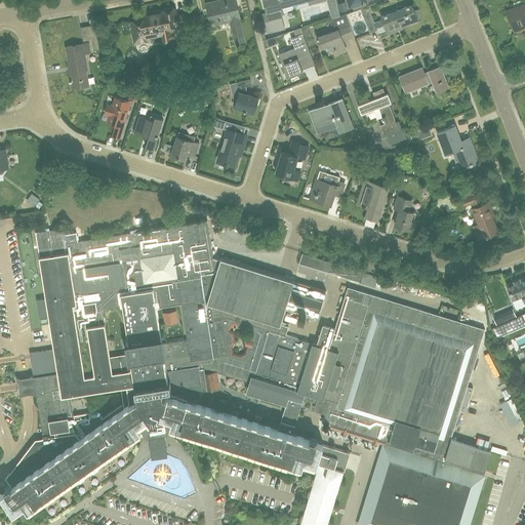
[(235,43),(244,41),(239,21),(240,19),(235,0),(227,0),(206,5),(211,27),(230,23),(235,43)]
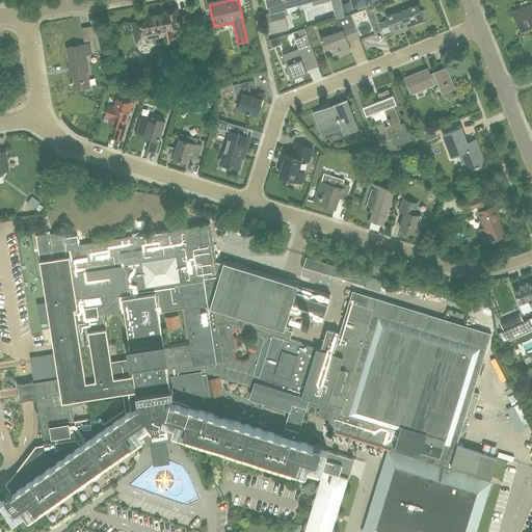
[(318,0),(320,4),(329,1),(329,0),(277,0),(266,3),(270,16),(266,17),(270,34),(288,30),(285,17),(288,17),(287,12),(297,9),(297,7),(301,6),(300,2),(308,0),(318,0)]
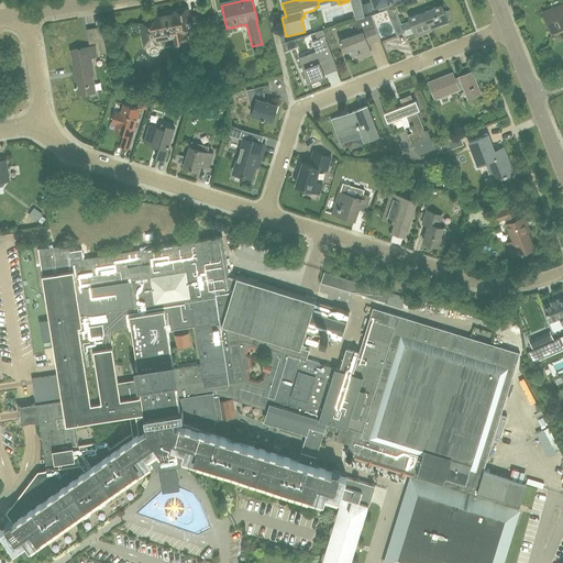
[(373,0),(375,7),(378,6),(379,11),(401,4),(399,0),(373,0)]
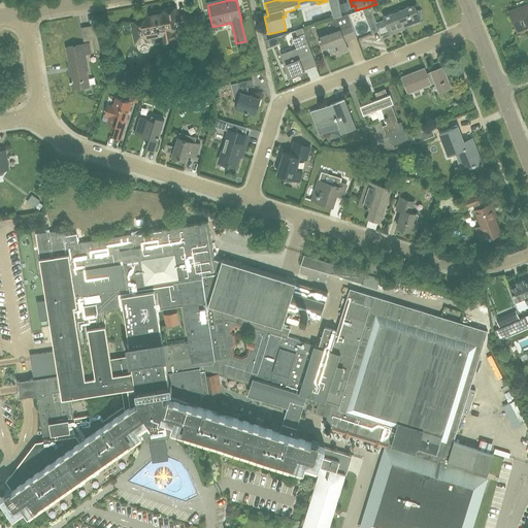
[(332,5),(334,11),(344,9),(343,3),(332,5)]
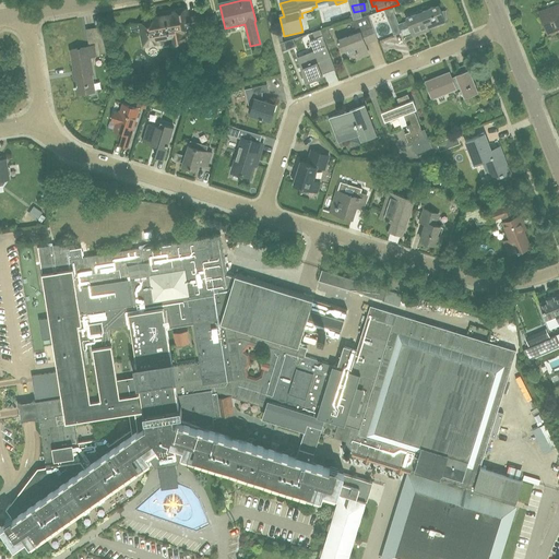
[(558,4),(540,12),(548,34),(557,31),(558,28),(558,4)]
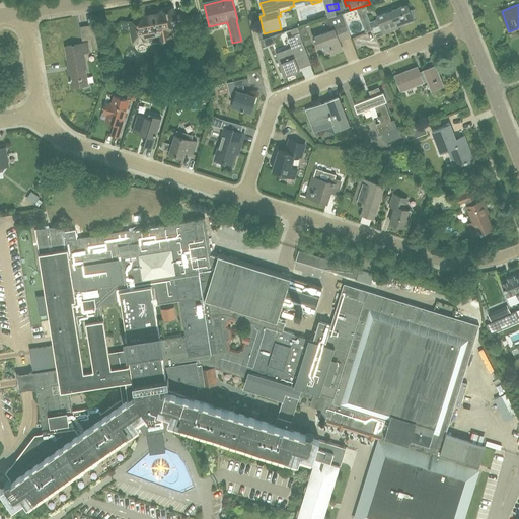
[(372,28),(380,25),(383,34),(398,28),(397,27),(413,21),(406,6),(377,18),(377,19),(369,22),(365,11),(368,10),(366,5),(356,9),(366,32),(373,29),(372,28)]
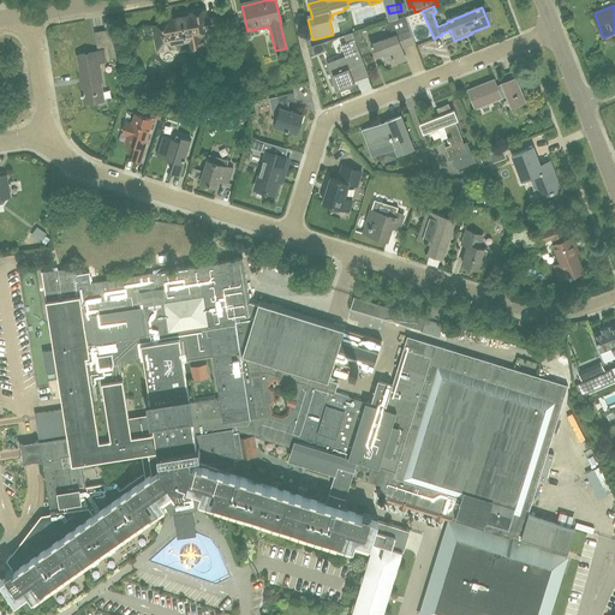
[(218,19),(207,22),(204,13),(190,16),(169,19),(171,25),(162,27),(160,25),(156,25),(155,28),(144,29),(144,36),(154,34),(157,52),(161,51),(162,52),(171,51),(172,49),(175,48),(174,45),(185,43),(187,45),(189,52),(186,53),(187,53),(204,51),(204,49),(219,47),(216,37),(221,37),(218,19)]
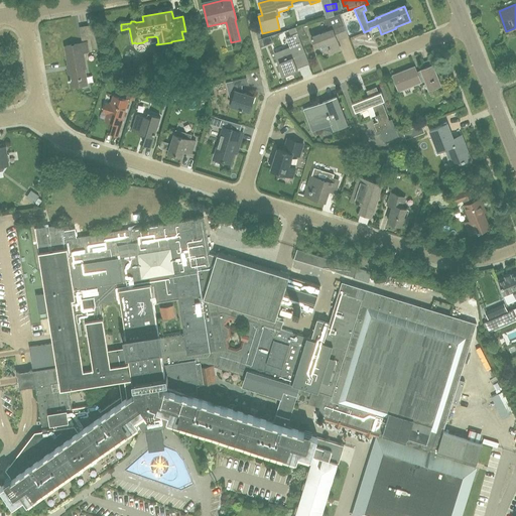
[(323,50),(330,48),(331,52),(341,49),(337,39),(348,35),(340,15),(327,19),(331,28),(333,27),(334,29),(312,37),(316,47),(320,46),(323,50)]
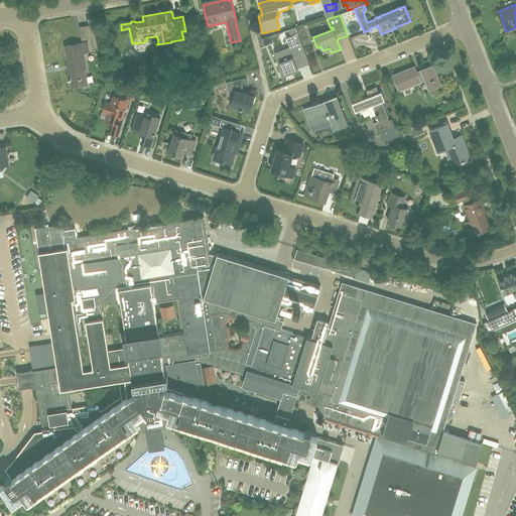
[(199,37),(207,36),(204,23),(197,25),(199,37)]
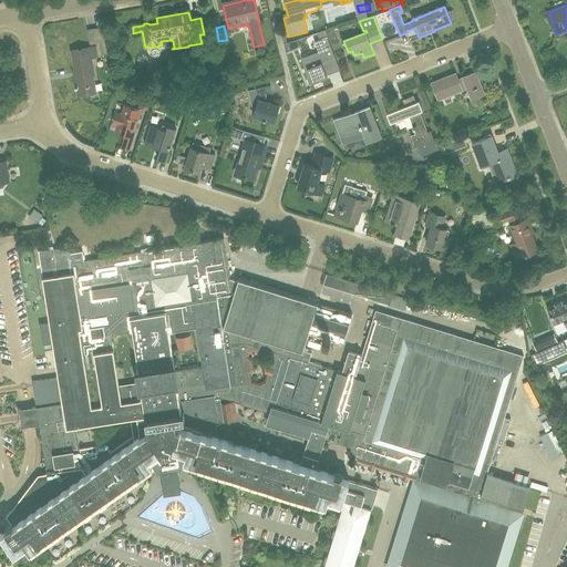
[(101,54),(106,53),(103,27),(88,30),(90,44),(99,43),(101,54)]
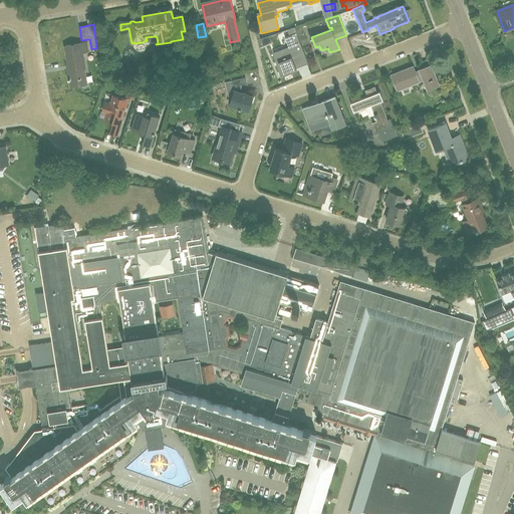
[(295,28),(298,36),(304,34),(301,26),(295,28)]
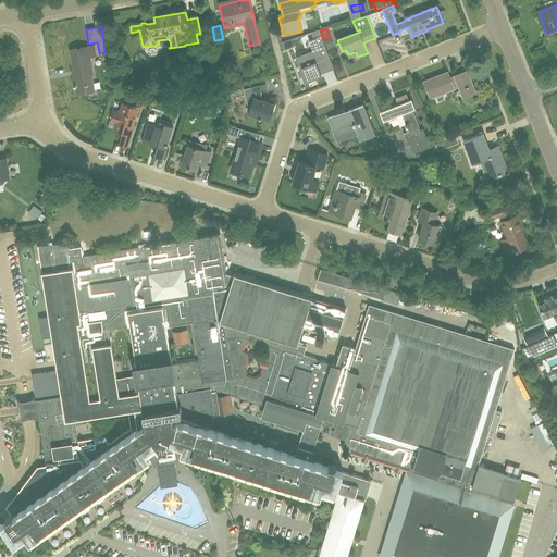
[(307,65),(299,67),(304,83),(322,76),(321,74),(317,62),(330,57),(319,29),(311,32),(313,38),(308,40),(312,50),(302,54),(307,65)]
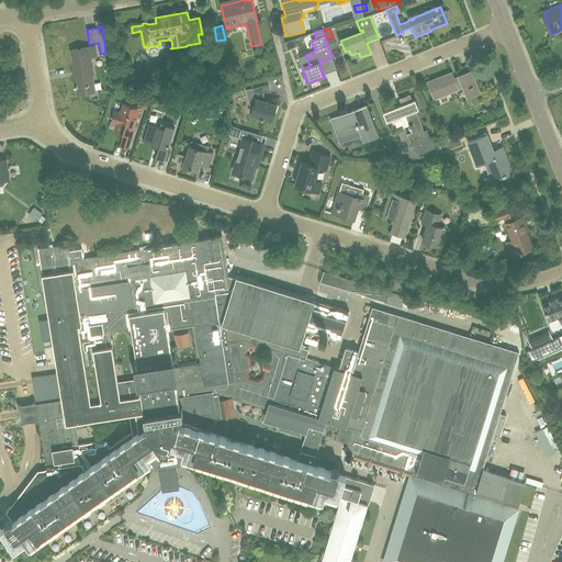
[(294,38),(287,42),(288,49),(298,46),(294,38)]
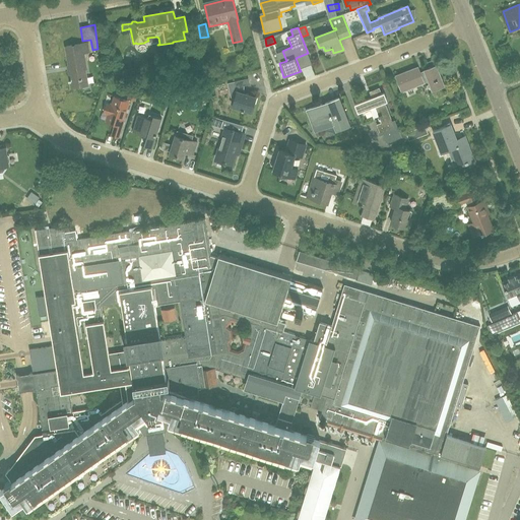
[(82,53),(88,52),(86,43),(73,46),(74,54),(68,55),(70,66),(69,66),(71,79),(69,79),(71,87),(87,85),(84,69),(85,69),(82,53)]
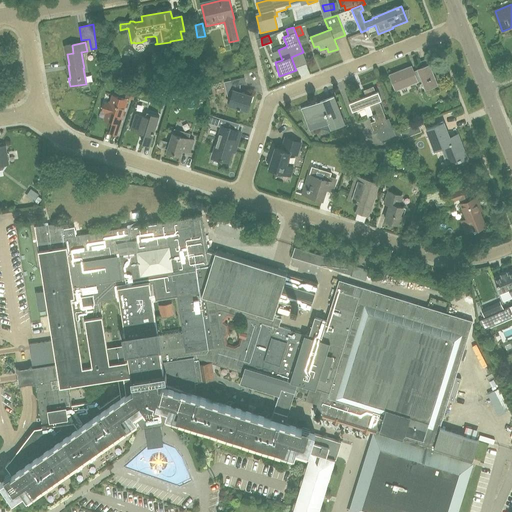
[(424,90),(437,85),(429,65),(414,71),(412,66),(389,75),(395,91),(421,81),(424,90)]
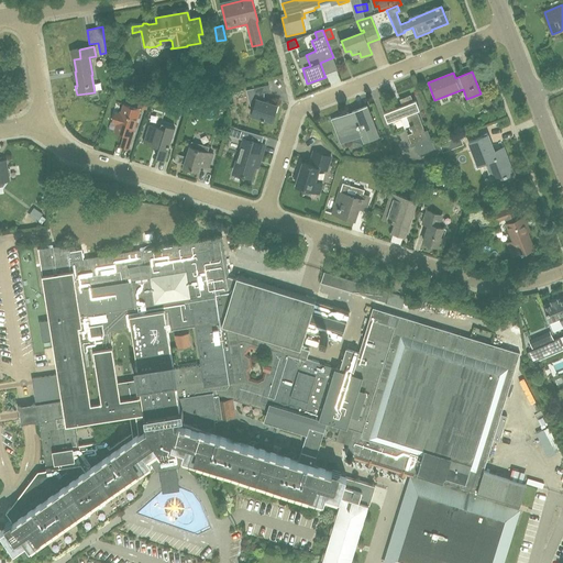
[(268,85),(255,88),(246,90),(250,106),(254,107),(251,116),(271,122),(276,106),(265,102),(264,94),(269,91),(268,85)]
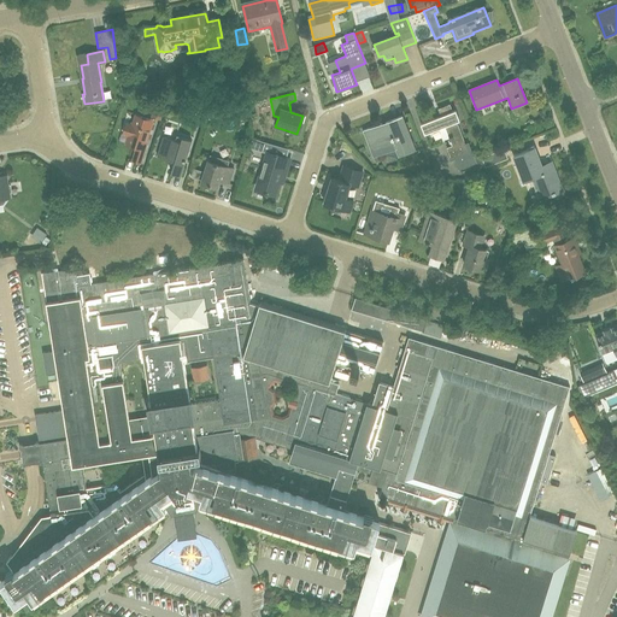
[(157,103),(152,116),(160,119),(165,105),(157,103)]
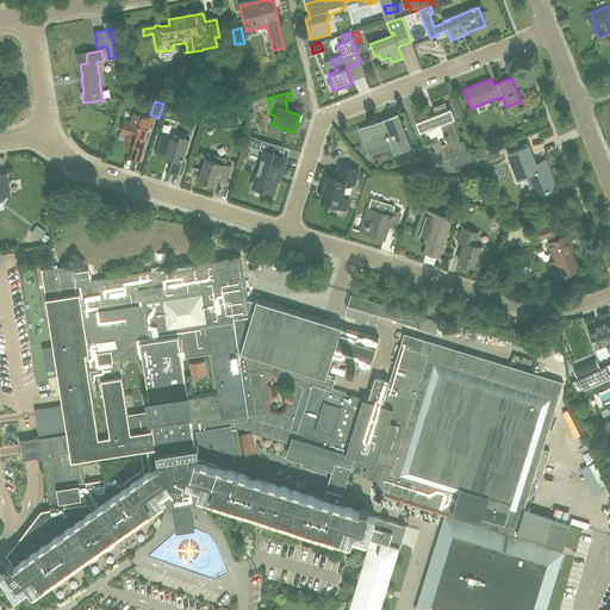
[(444,104),(434,109),(436,116),(417,123),(421,132),(440,125),(448,144),(442,147),(446,156),(449,155),(454,168),(472,161),(471,160),(477,159),(474,153),(468,154),(464,142),(460,143),(450,120),(453,119),(449,111),(447,112),(444,104)]
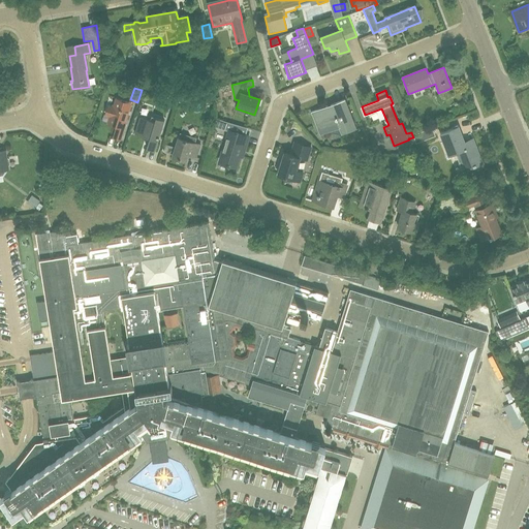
[(109,123),(117,126),(116,131),(114,137),(121,141),(127,123),(124,122),(130,103),(116,99),(113,107),(107,105),(105,114),(111,116),(109,123)]
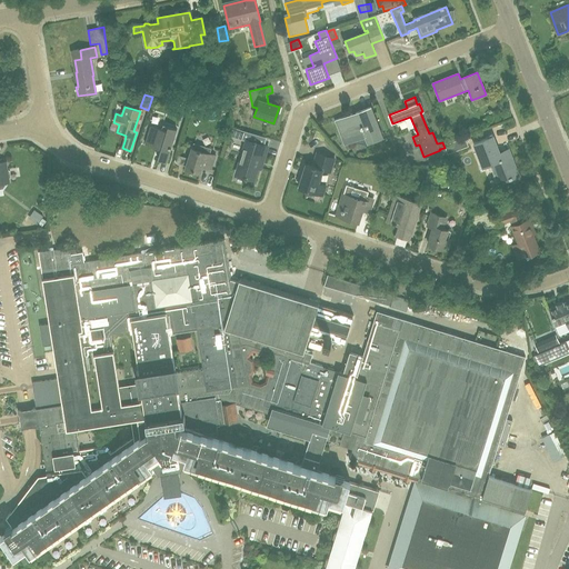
[(368,145),(382,139),(371,108),(336,121),(345,146),(365,138),(368,145)]
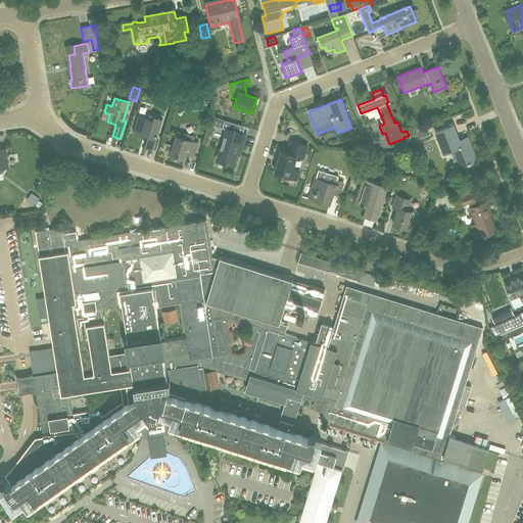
[(152,149),(161,119),(153,116),(152,120),(138,115),(134,133),(147,137),(144,146),(152,149)]
